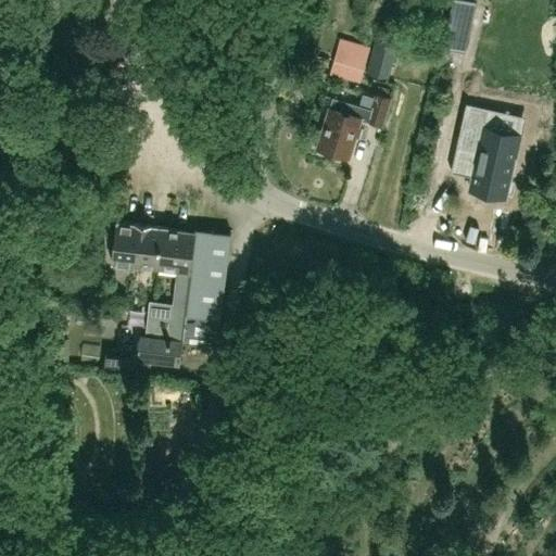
[(465,51),(470,26),(449,21),(443,46),(465,51)]
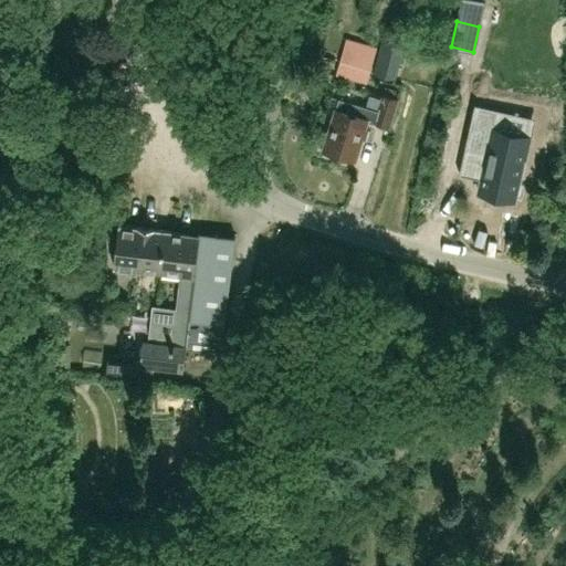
[(346,38),(339,61),(371,70),(378,46),(346,38)]
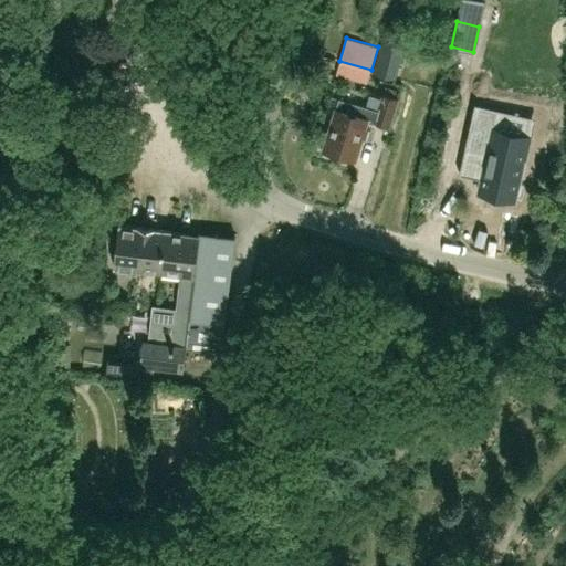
[(396,81),(405,46),(384,40),(375,74),(396,81)]
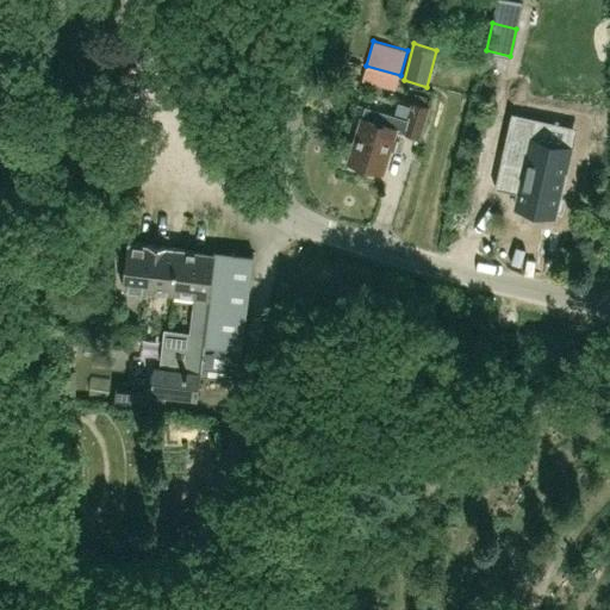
[(385,173),(398,130),(421,137),(429,107),(412,103),(408,118),(366,106),(355,142),(349,141),(346,143),(342,147),(341,150),(342,154),(346,159),(349,160),(348,161),(385,173)]
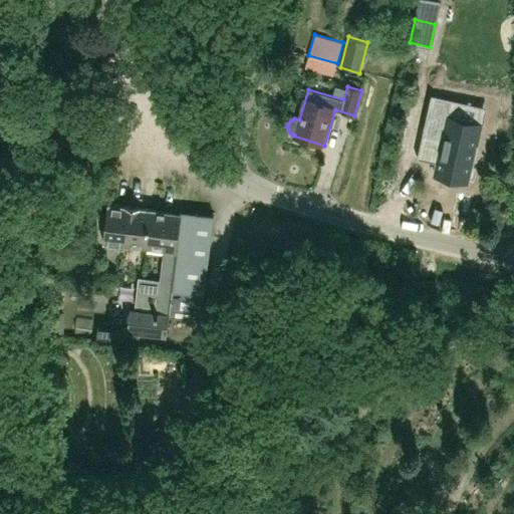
[(453,98),(431,94),(422,136),(442,141),(435,173),(468,180),(480,124),(449,117),(453,98)]
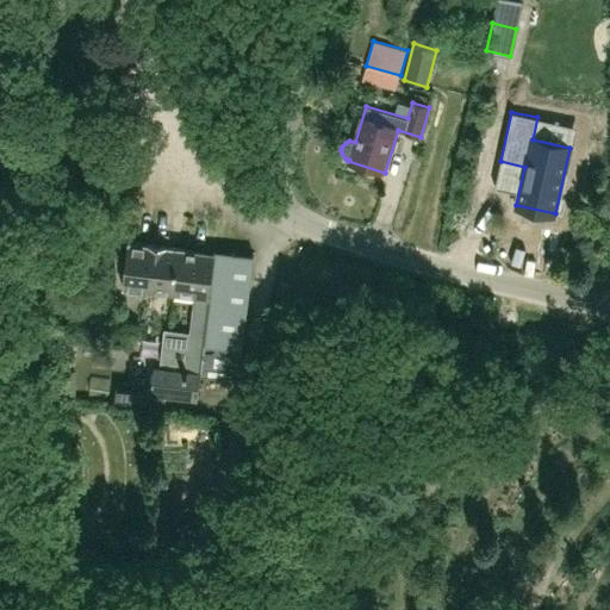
[(147,296),(154,243),(149,243),(149,244),(128,242),(123,286),(142,288),(142,294),(147,296)]
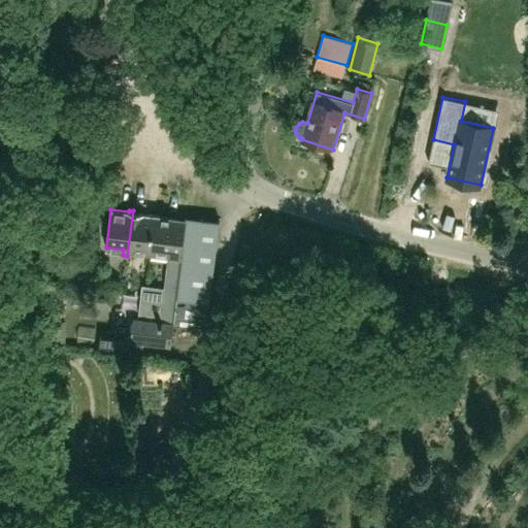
[(151,254),(156,215),(143,213),(143,212),(133,210),(127,256),(134,257),(135,252),(139,252),(151,254)]
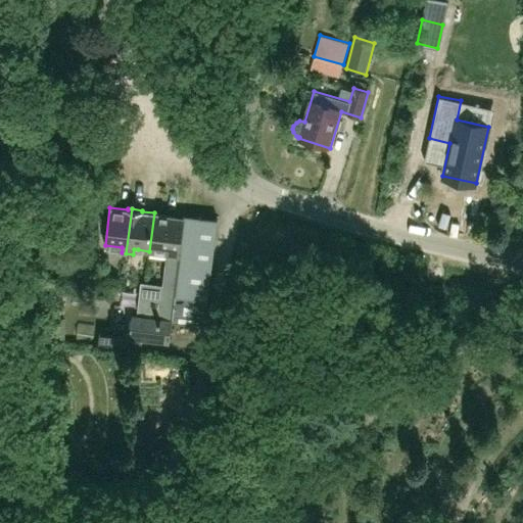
[(179,254),(184,217),(157,214),(157,212),(154,212),(149,251),(169,253),(179,254)]
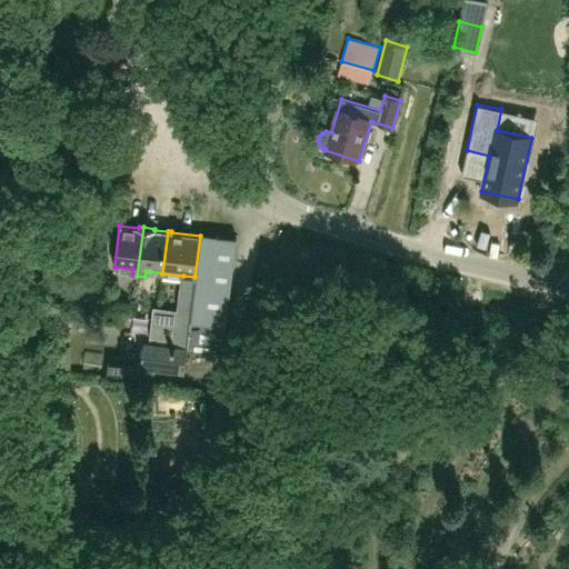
[(227,323),(233,268),(232,268),(236,239),(237,239),(237,238),(200,233),(200,236),(195,277),(183,276),(179,311),(155,308),(150,343),(143,342),(140,366),(183,371),(186,349),(225,353),(225,352),(223,352),(227,323)]
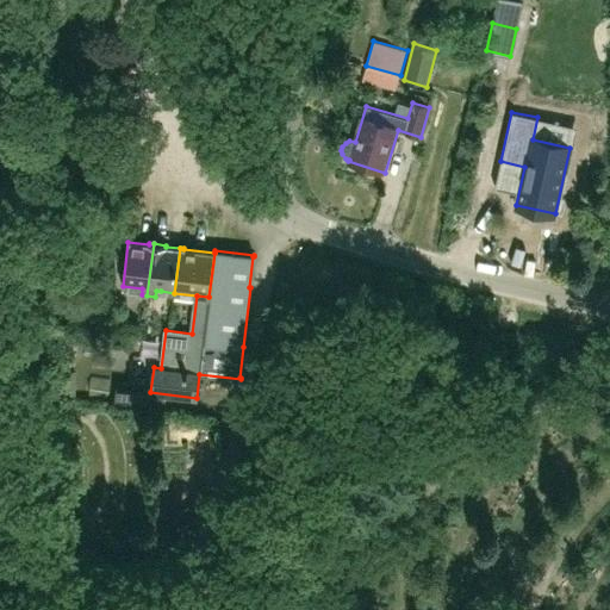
[(134,343),(136,325),(123,324),(120,341),(134,343)]
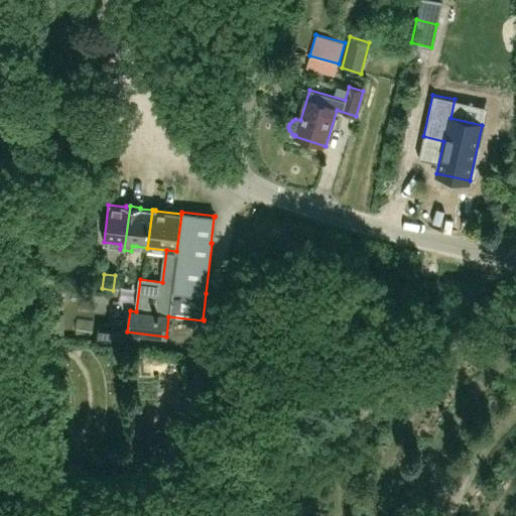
[(51,335),(63,335),(63,314),(51,314),(51,335)]
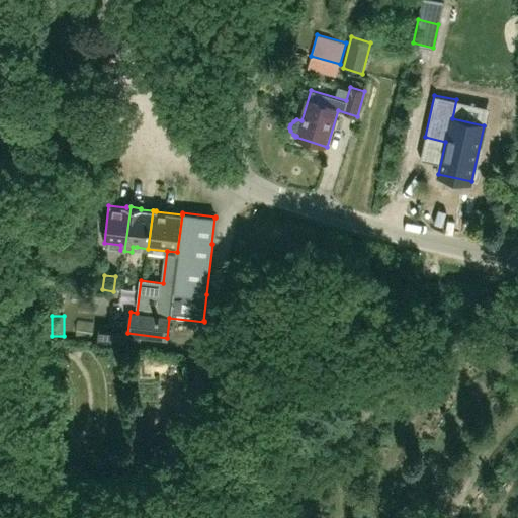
[(99,328),(98,339),(120,342),(121,331),(99,328)]
